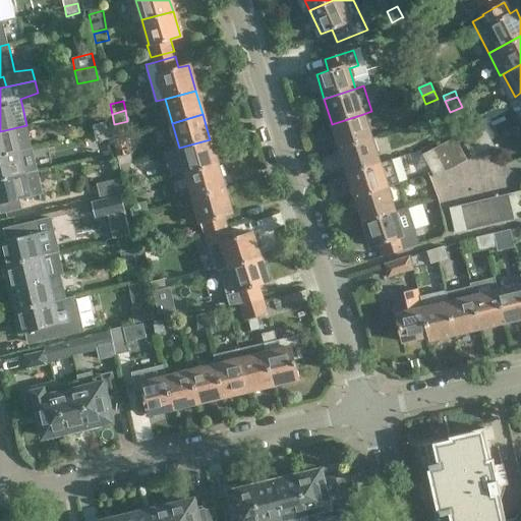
[(340,148),(370,137),(363,114),(332,124),(340,148)]
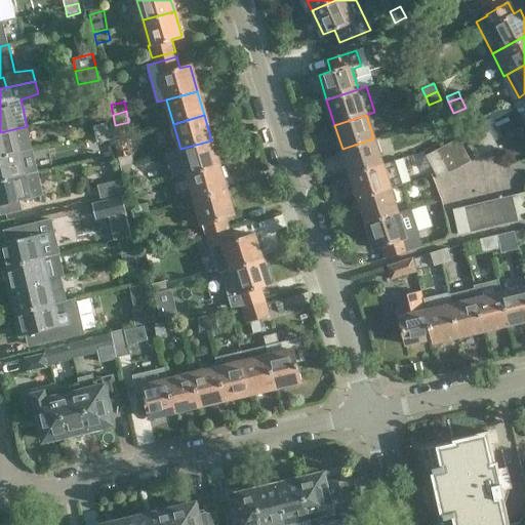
[(93,134),(108,131),(106,121),(91,124),(93,134)]
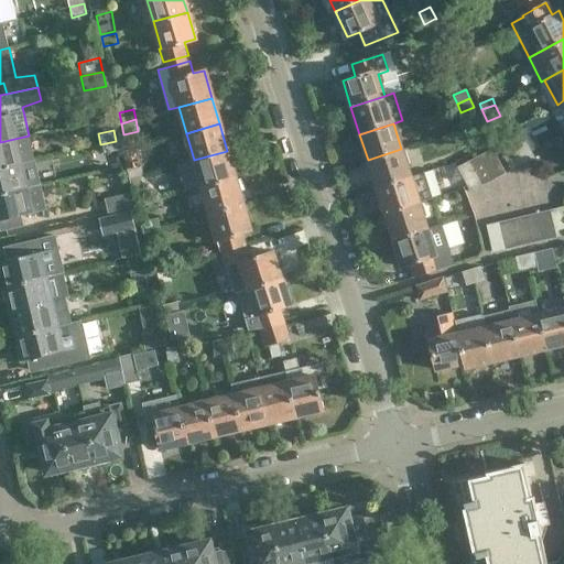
[(509,139),(522,164),(534,158),(521,132),(509,139)]
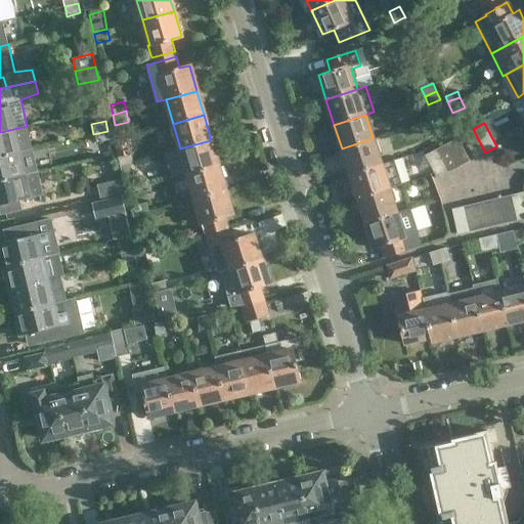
[(0,155),(19,150),(32,148),(27,126),(0,132),(0,155)]
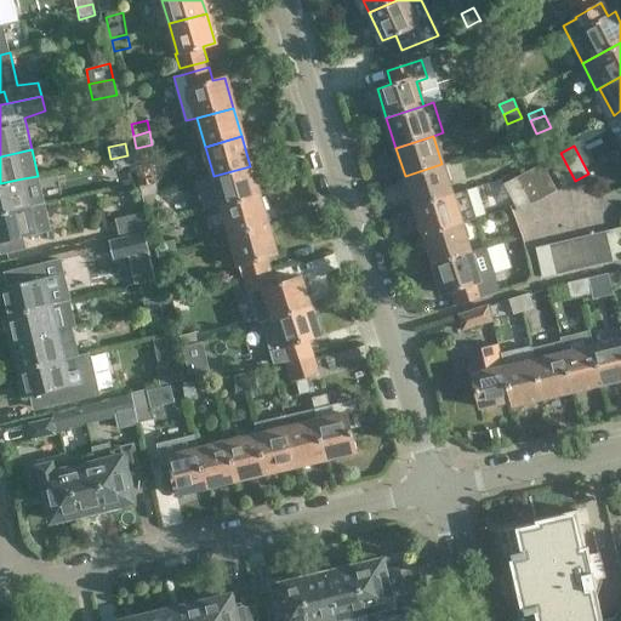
[(563,187),(575,181),(560,153),(550,159),(563,187)]
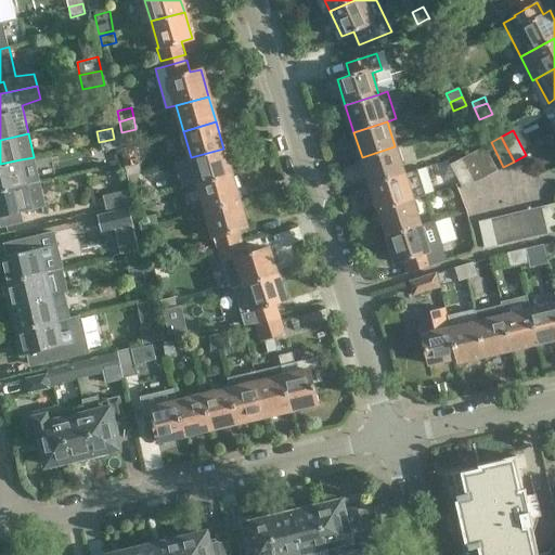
[(114,139),(99,142),(102,153),(116,150),(114,139)]
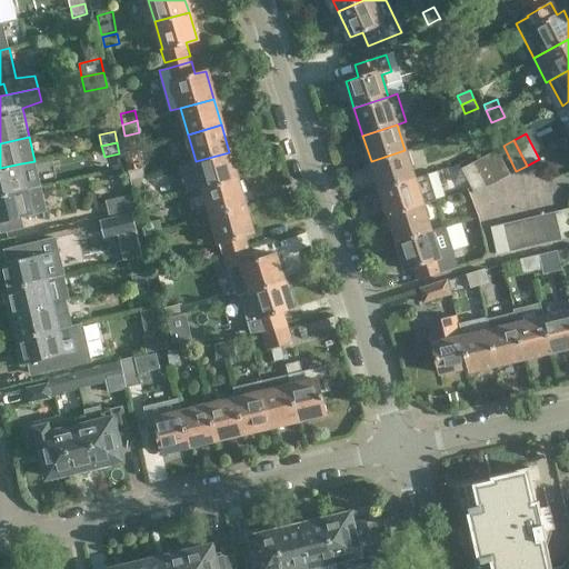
[(130,180),(145,176),(138,149),(123,153),(130,180)]
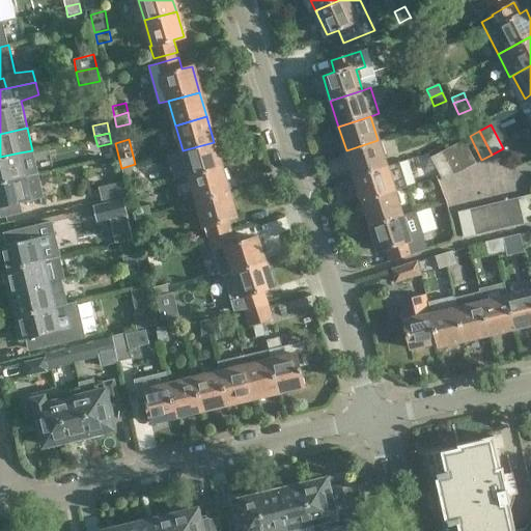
[(452,145),(464,169),(475,163),(464,139),(452,145)]
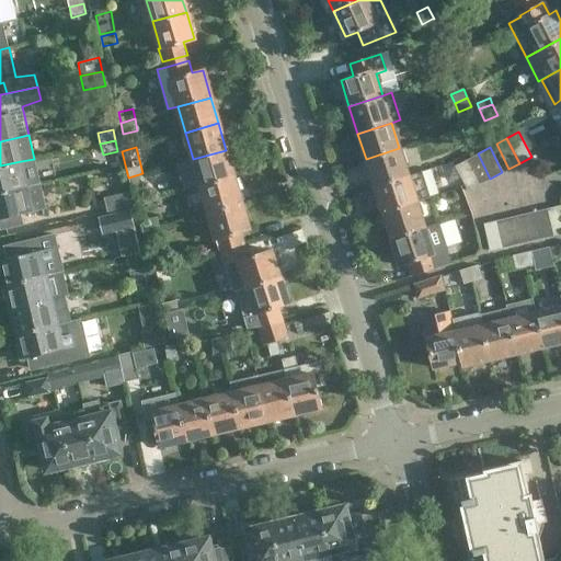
[(374,185),(408,174),(399,148),(366,159),(374,185)]
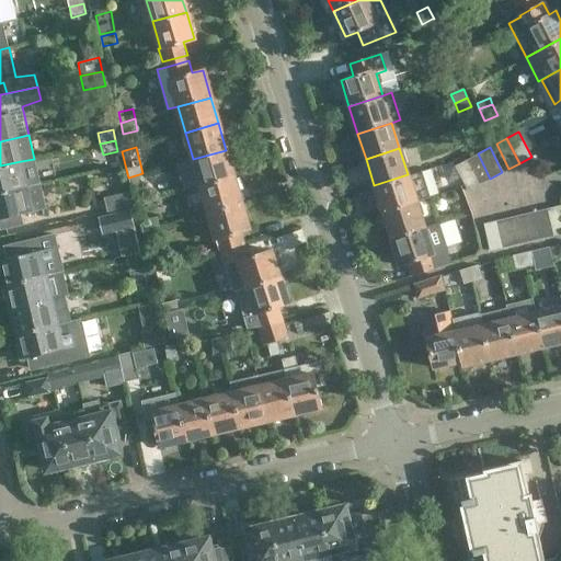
[(201,186),(233,176),(226,150),(193,159),(193,160),(186,161),(190,175),(196,173),(201,186)]
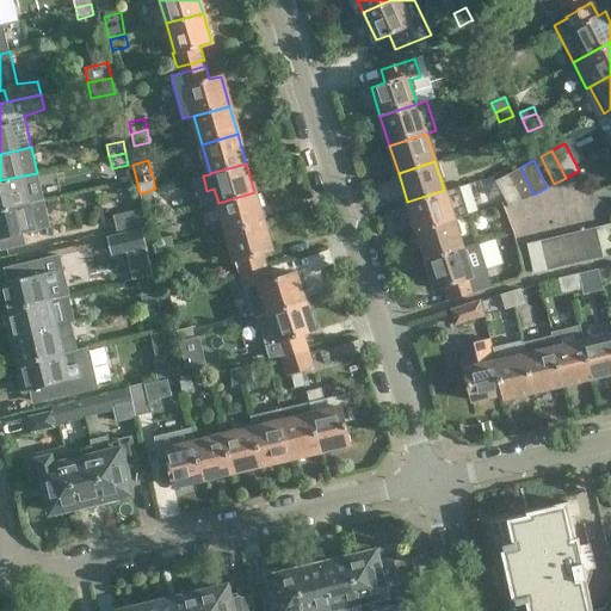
[(507,173),(520,201),(534,195),(520,167),(507,173)]
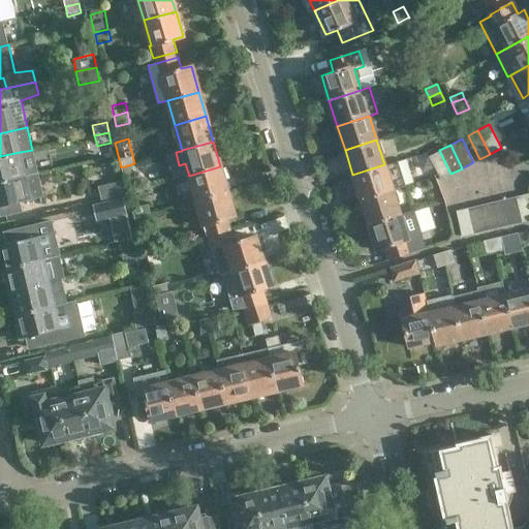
[(440,180),(450,174),(439,150),(428,156),(440,180)]
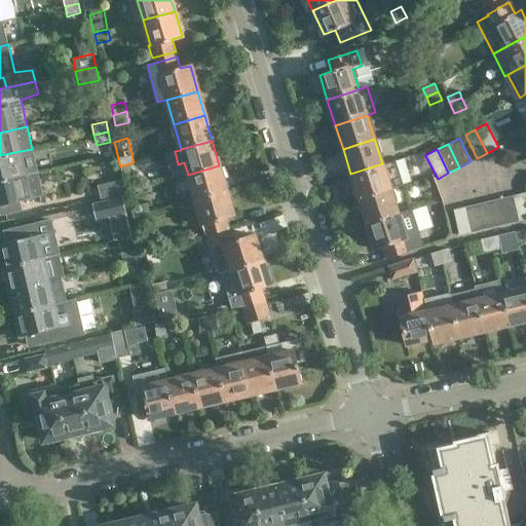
[(0,180),(26,175),(20,151),(0,155),(0,180)]
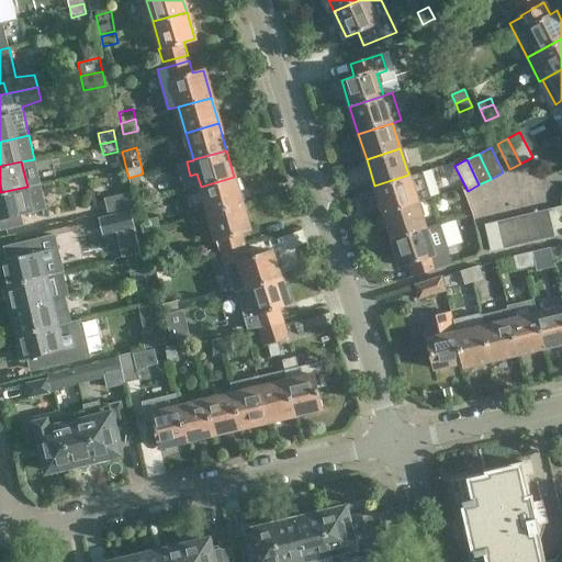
[(383,212),(417,201),(431,197),(423,170),(408,175),(374,186),(383,212)]
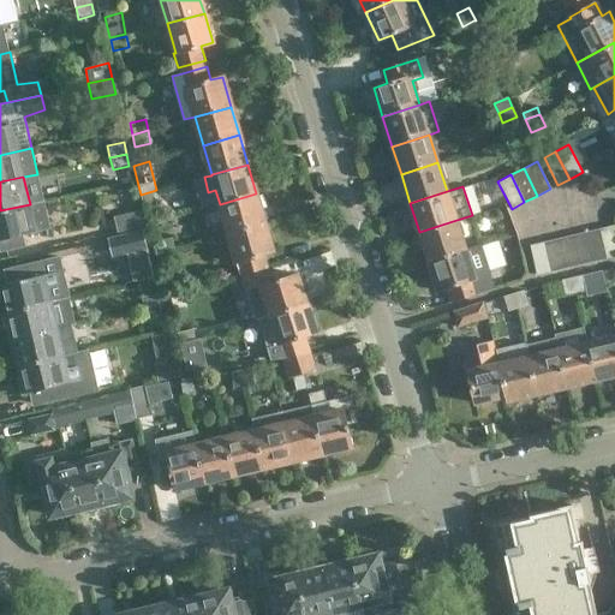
[(156,190),(141,195),(143,207),(159,203),(156,190)]
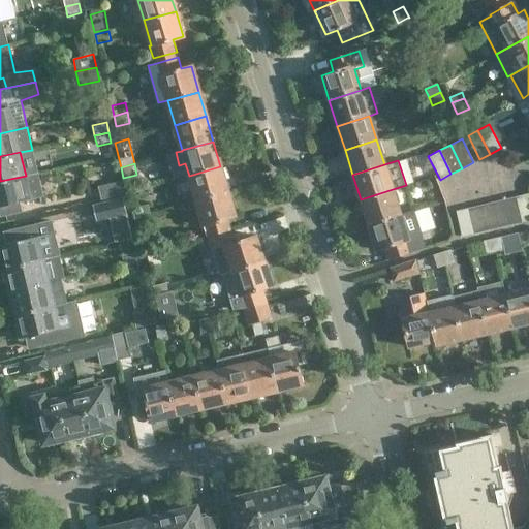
[(196,200),(227,191),(220,166),(189,176),(196,200)]
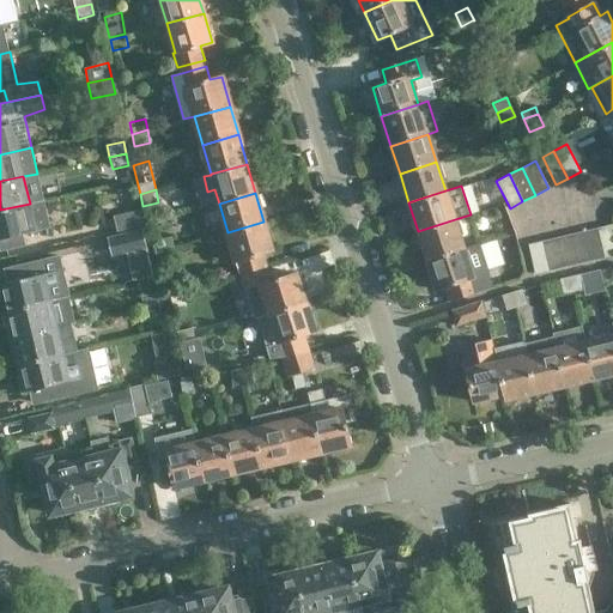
[(30,204),(0,210),(0,247),(1,250),(25,244),(23,234),(50,228),(44,200),(30,204)]
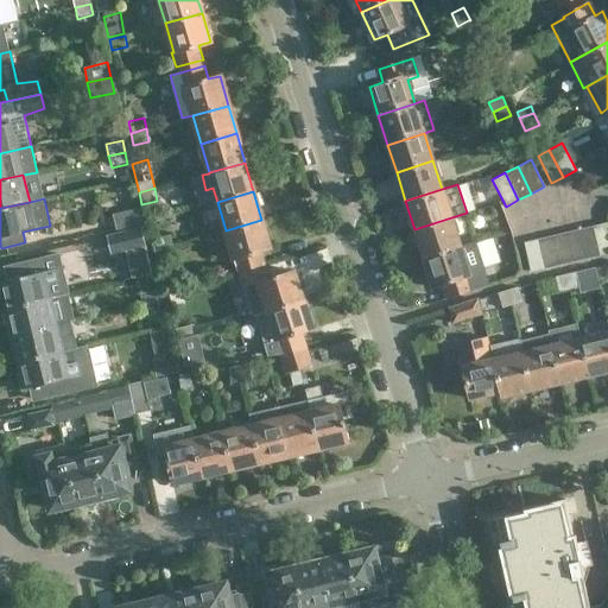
[(114,216),(118,232),(146,225),(143,209),(114,216)]
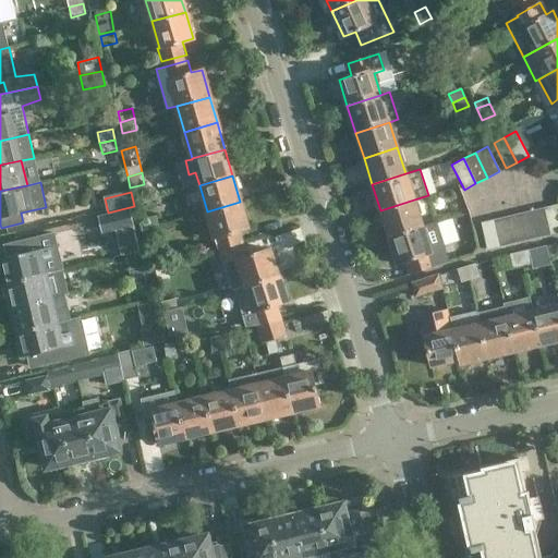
[(389,237),(422,226),(414,199),(380,210),(389,237)]
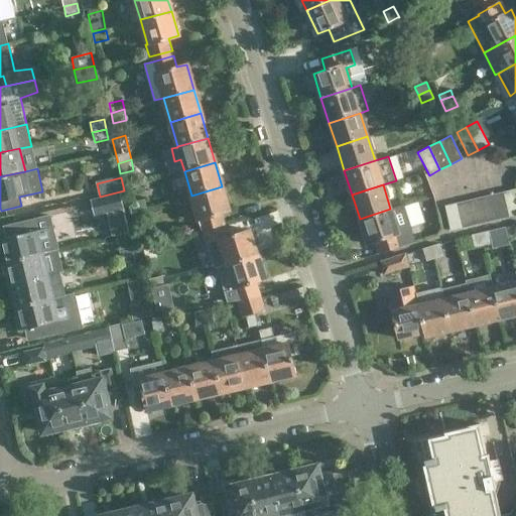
[(222,186),(191,196),(202,233),(224,226),(220,214),(229,212),(222,186)]
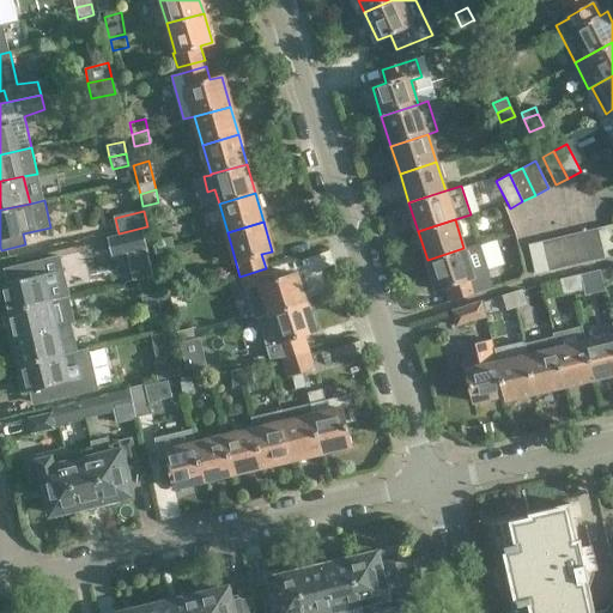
[(596,228),(604,259),(612,256),(612,231),(612,225),(596,228)]
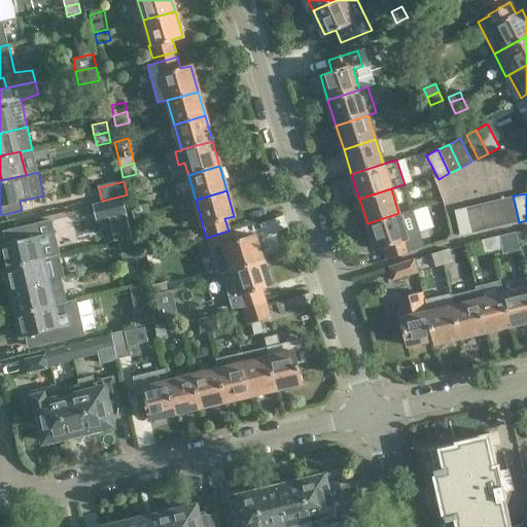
[(501,199),(506,225),(519,222),(513,196),(501,199)]
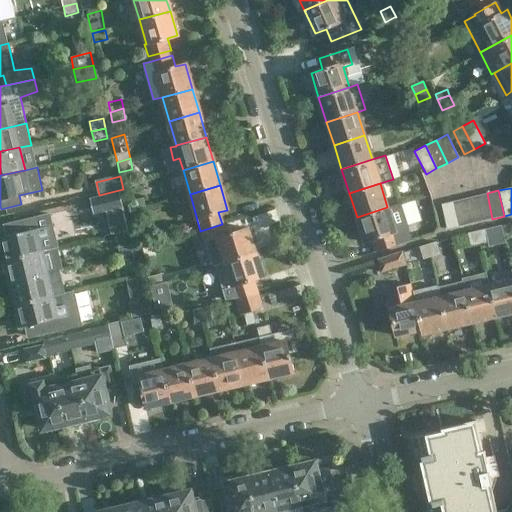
[(95,199),(98,211),(121,206),(118,193),(95,199)]
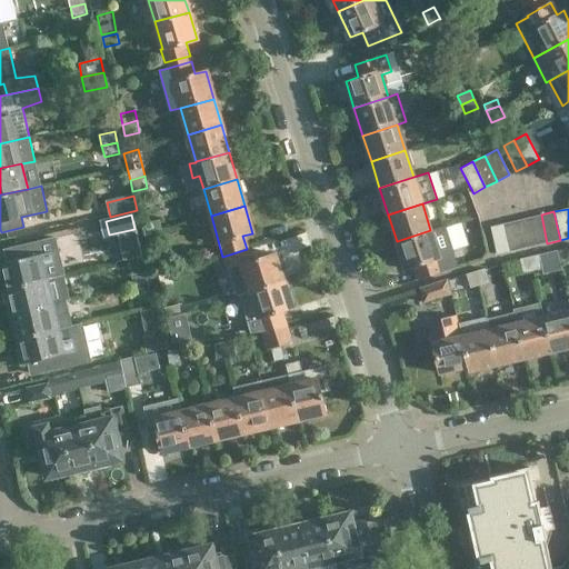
[(533,246),(547,243),(541,215),(528,218),(533,246)]
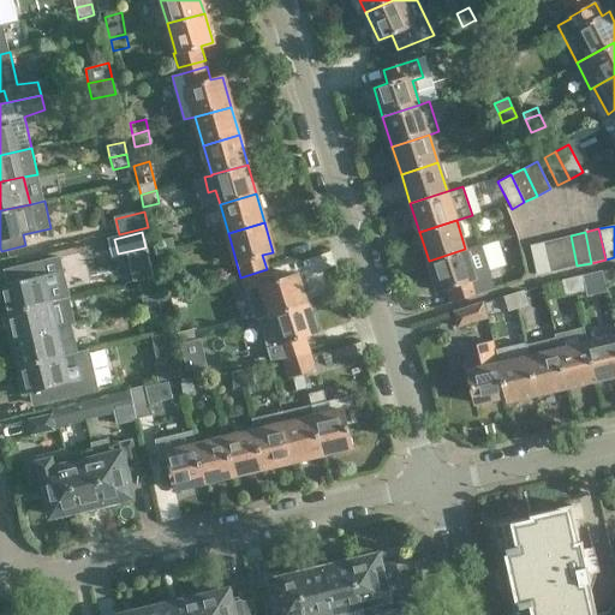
[(556,238),(562,269),(577,266),(571,236),(556,238)]
